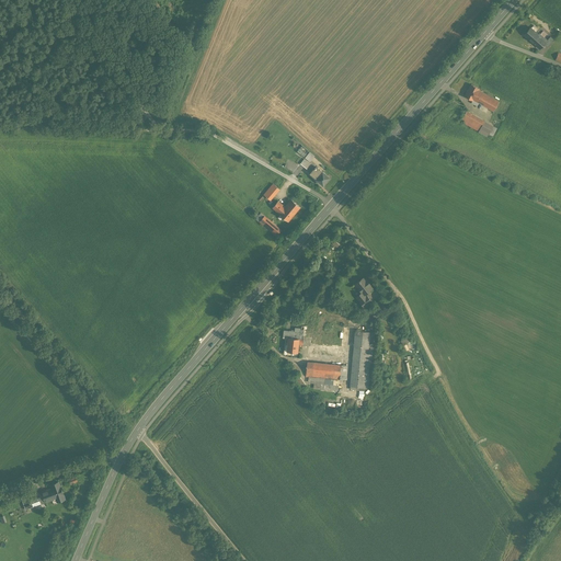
[(538,34),(530,27),(524,35),(539,48),(547,41),(539,33),(538,34)]
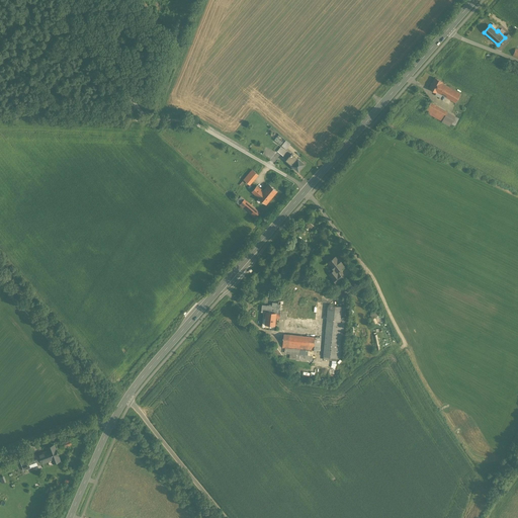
[(442,82),(435,78),(429,88),(436,92),(437,91),(455,102),(460,93),(442,83),(442,82)]
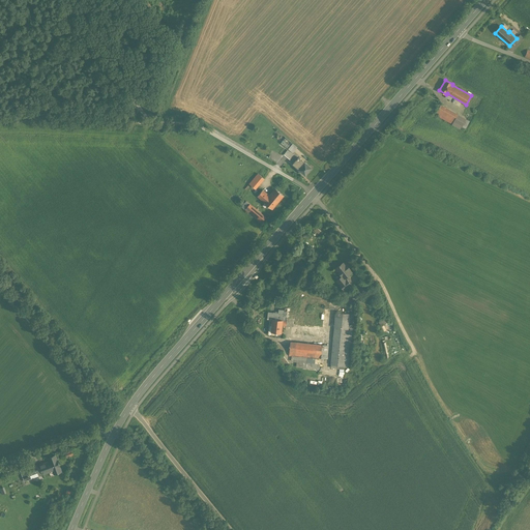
[(467,117),(441,102),(436,112),(462,126),(467,117)]
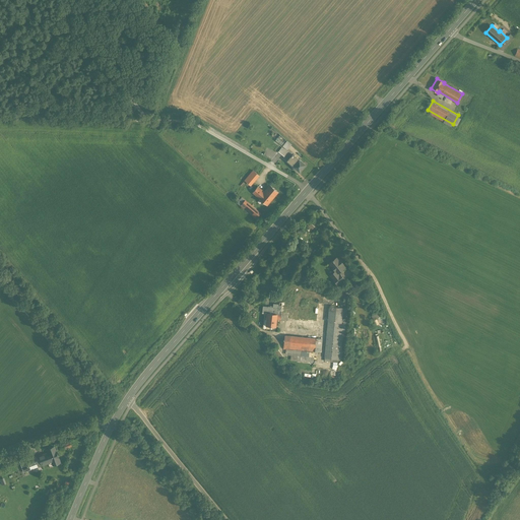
[(282,145),(287,149),(291,143),(286,139),(282,145)]
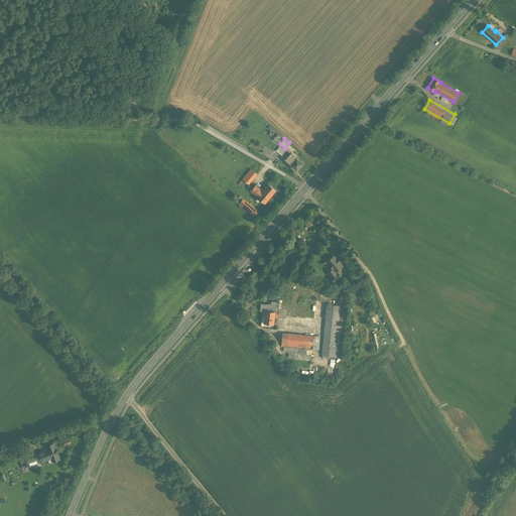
[(282,154),(286,149),(279,144),(276,150),(282,154)]
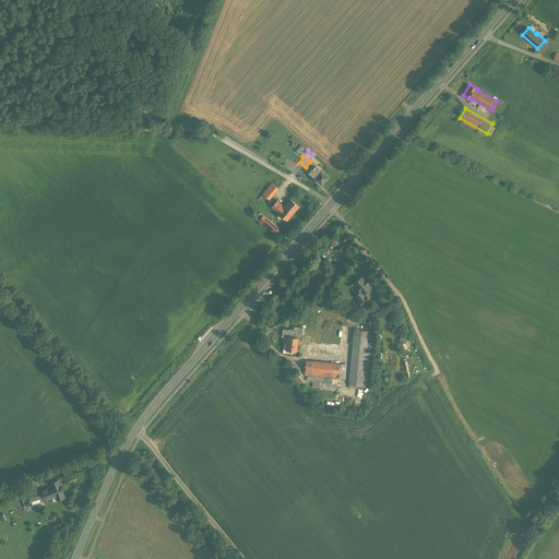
[(309,173),(322,183),(329,176),(321,170),(314,165),(309,173)]
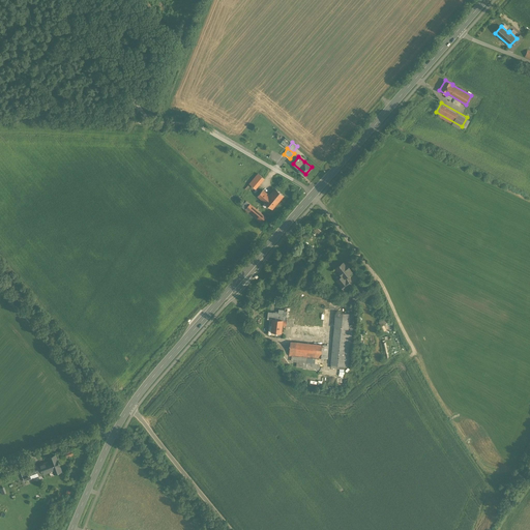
[(258,172),(248,182),(255,188),(264,178),(258,172)]
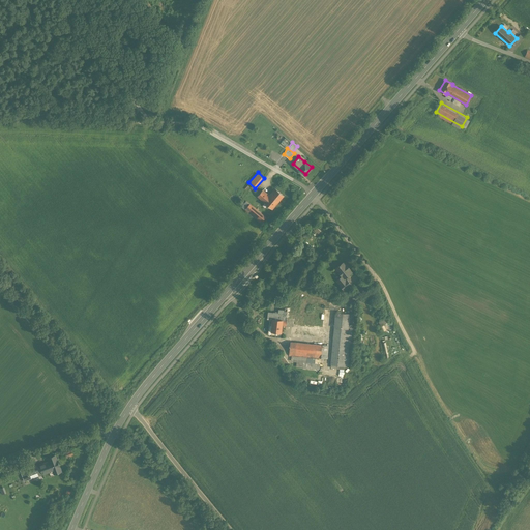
[(272,208),(284,195),(275,187),(269,195),(263,189),(258,196),(272,208)]
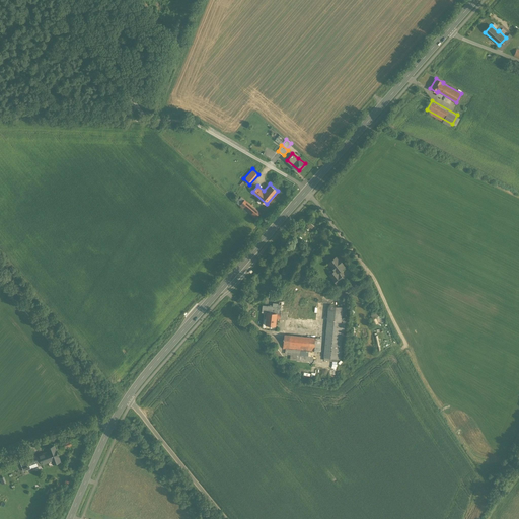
[(261,212),(245,199),(241,204),(256,217),(261,212)]
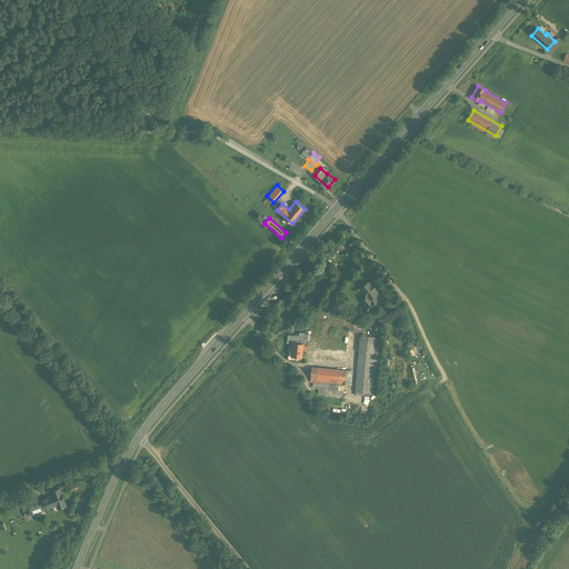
[(337,247),(341,251),(346,246),(341,241),(337,247)]
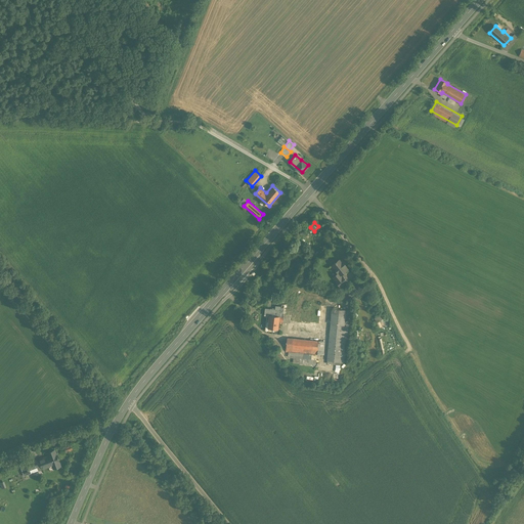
[(340,260),(332,266),(339,274),(337,275),(339,279),(335,280),(340,287),(347,281),(342,274),(348,269),(340,260)]
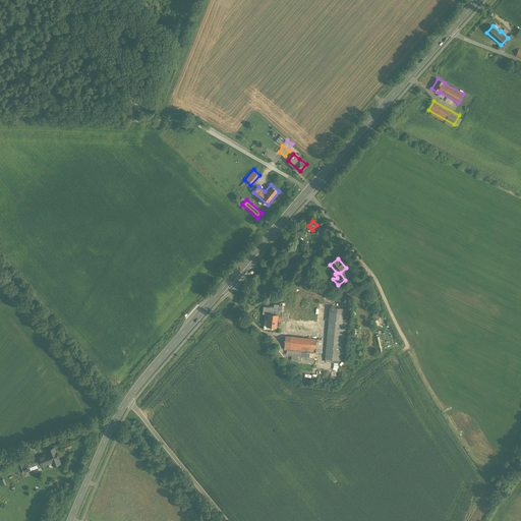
[(305,270),(302,277),(307,280),(308,277),(310,278),(312,273),(305,270)]
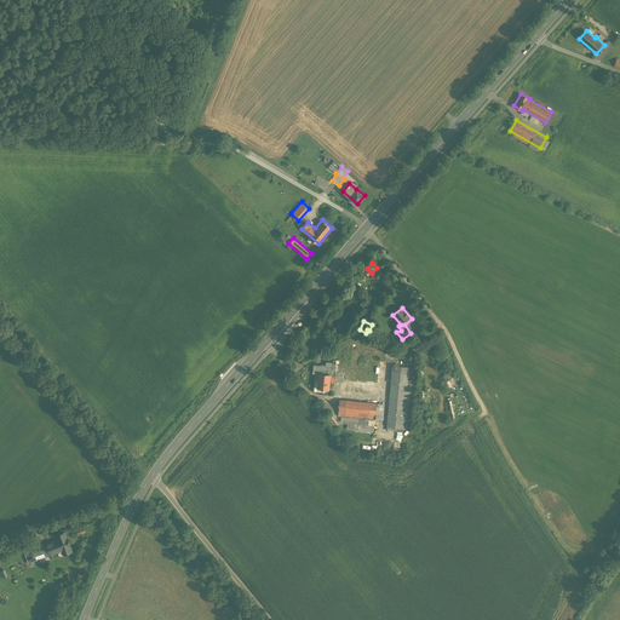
[(344,379),(348,379),(360,380),(359,390),(377,391),(379,368),(383,369),(385,351),(371,350),(372,343),(338,339),(337,354),(345,355),(345,362),(337,361),(337,371),(345,371),(344,379)]
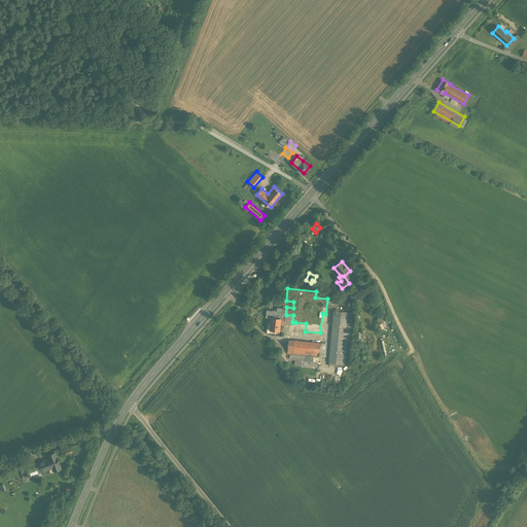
[(335,305),(329,362),(350,364),(354,307),(335,305)]
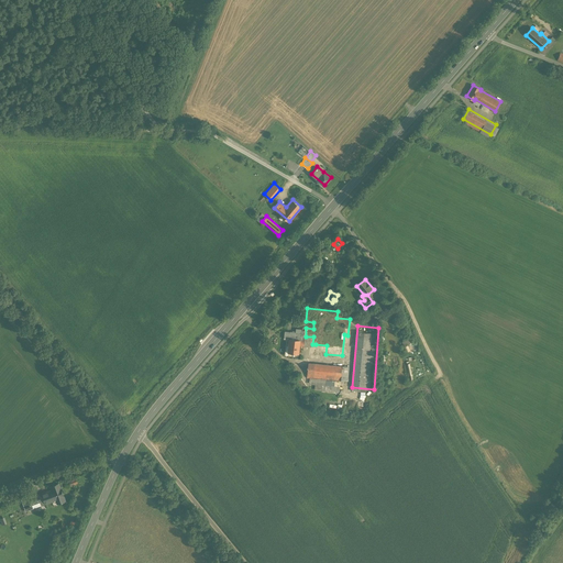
[(287,339),(285,355),(298,356),(299,345),(304,345),(305,340),(302,339),(302,333),(301,329),(296,329),(296,332),(285,332),(284,339),(287,339)]
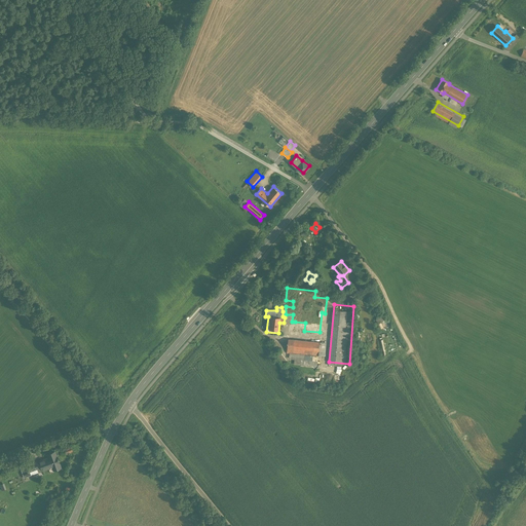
[(321,339),(288,336),(287,347),(297,360),(318,362),(321,339)]
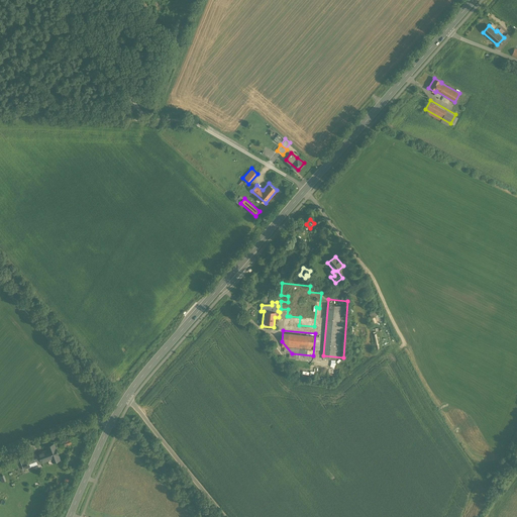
[(276,345),(272,349),(279,357),(283,354),(276,345)]
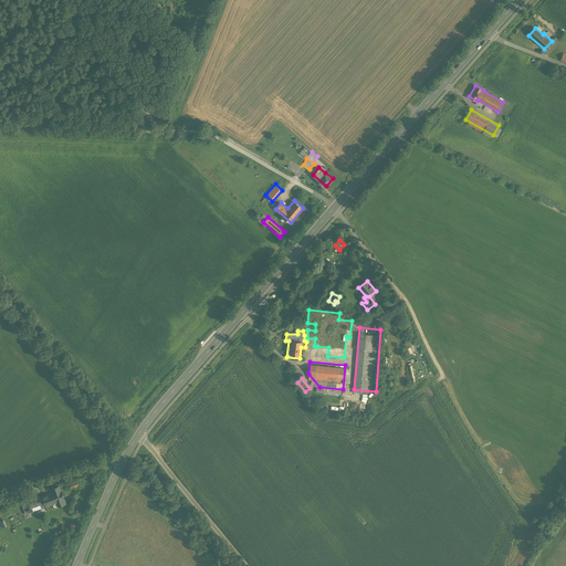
[(65,501),(60,484),(54,486),(55,490),(30,500),(32,506),(41,503),(42,506),(53,502),(53,501),(59,499),(60,503),(65,501)]
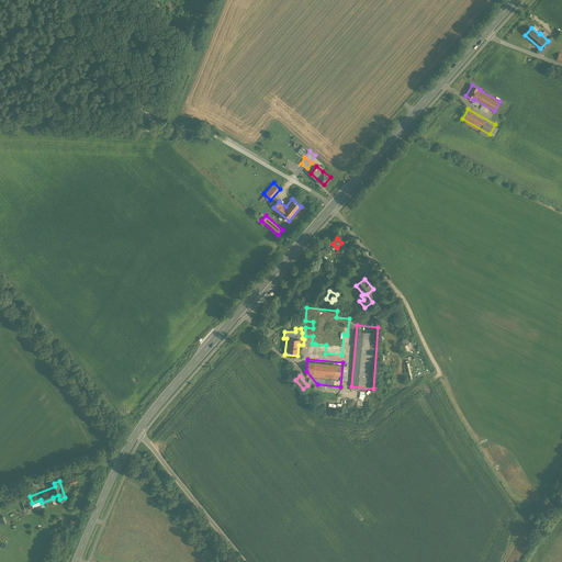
[(32,503),(30,496),(29,494),(21,496),(25,509),(33,506),(32,503)]
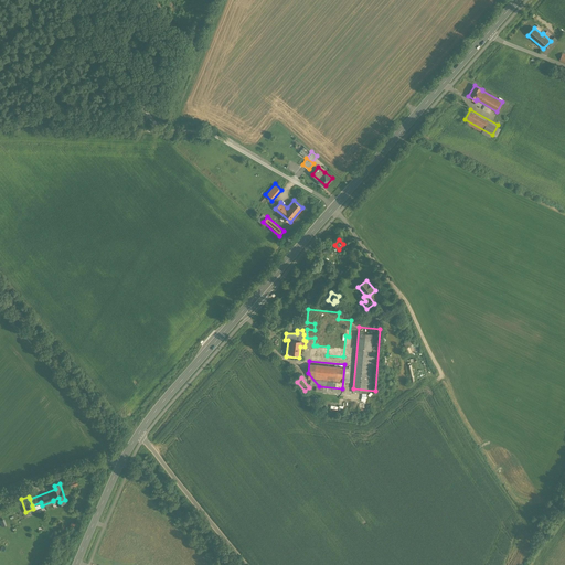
[(20,520),(17,513),(11,515),(13,522),(20,520)]
